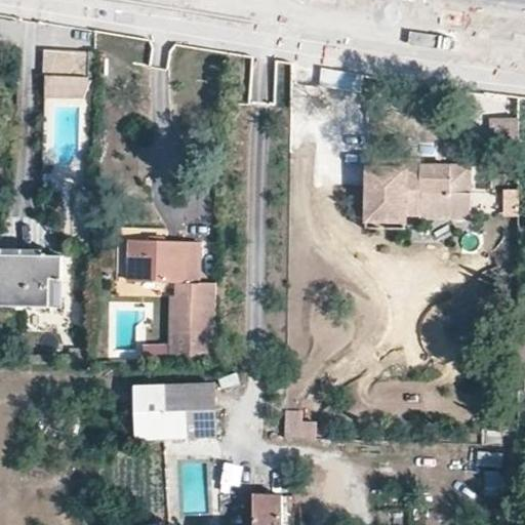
[(44,50),(44,71),(89,75),(89,53),(44,50)]
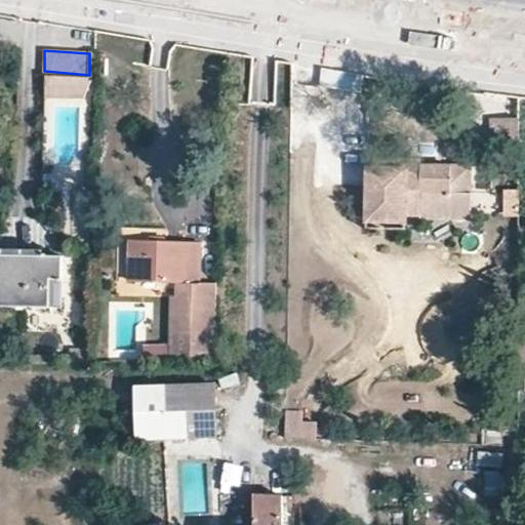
[(494,144),(509,144),(509,125),(494,125),(494,144)]
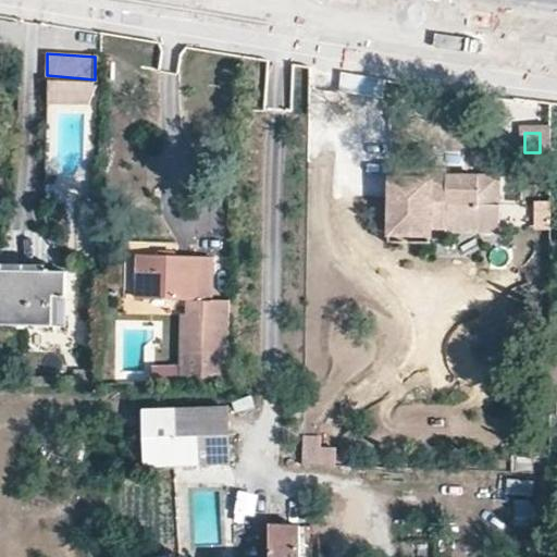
[(443,230),(444,175),(386,175),(386,230),(443,230)]
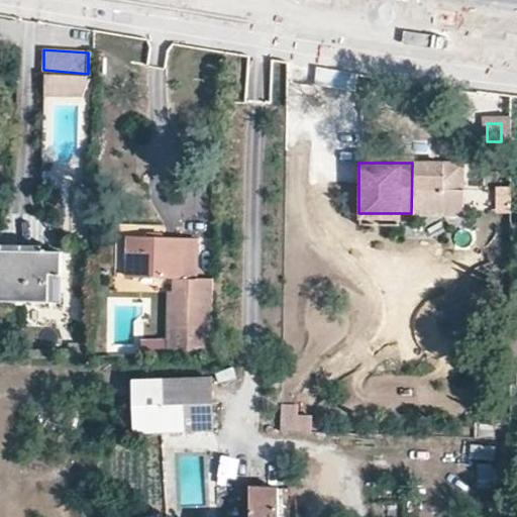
[(444,188),(444,163),(412,163),(411,213),(464,213),(464,188),(461,188),(444,188)]
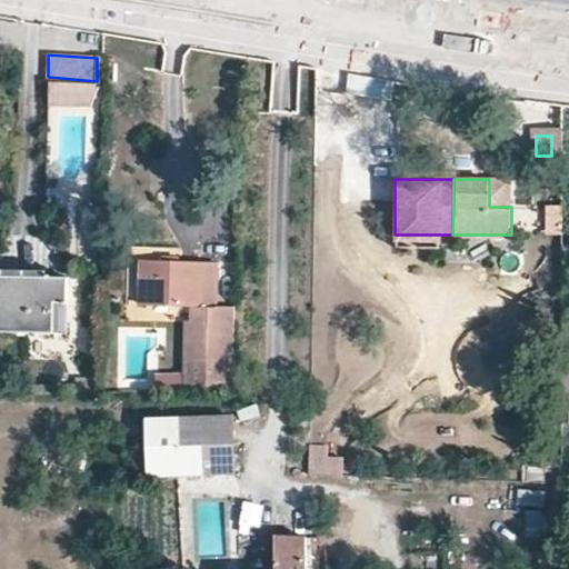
[(508,179),(489,179),(489,207),(508,207),(508,179)]
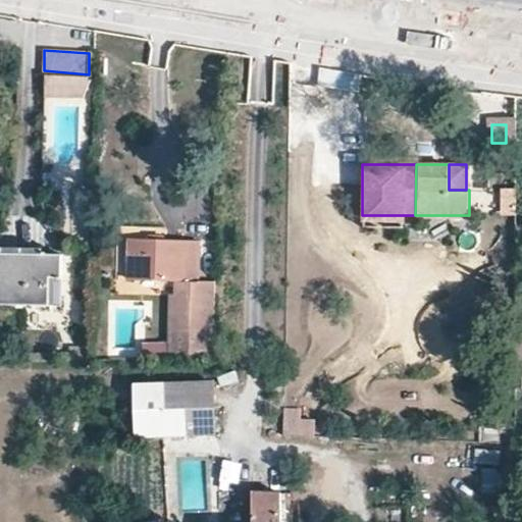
[(502,189),(503,215),(516,215),(515,189),(502,189)]
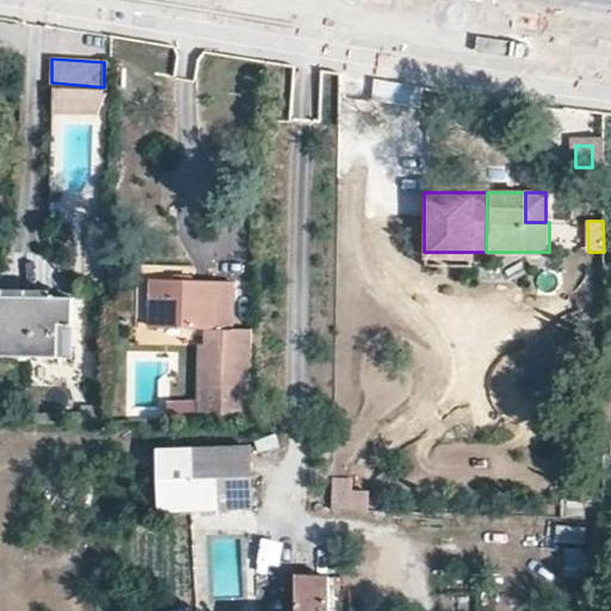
[(232,328),(232,282),(150,281),(149,327),(204,329),(204,344),(199,344),(198,386),(198,402),(198,419),(251,418),(251,388),(253,329),(232,328)]
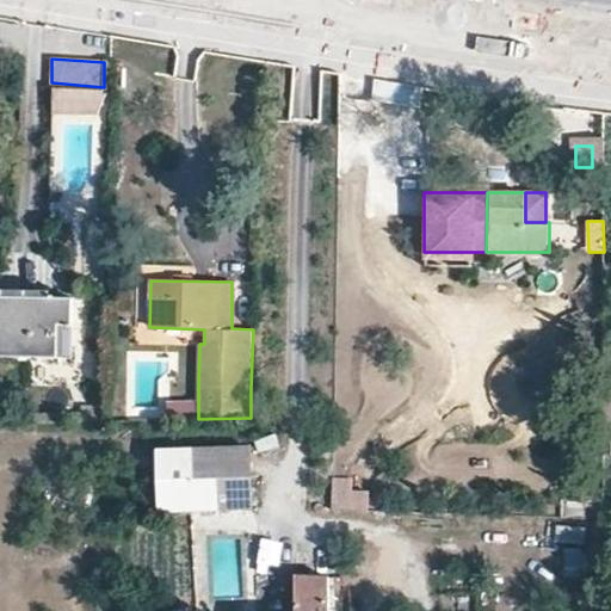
[(0,353),(72,356),(73,297),(0,296),(0,353)]
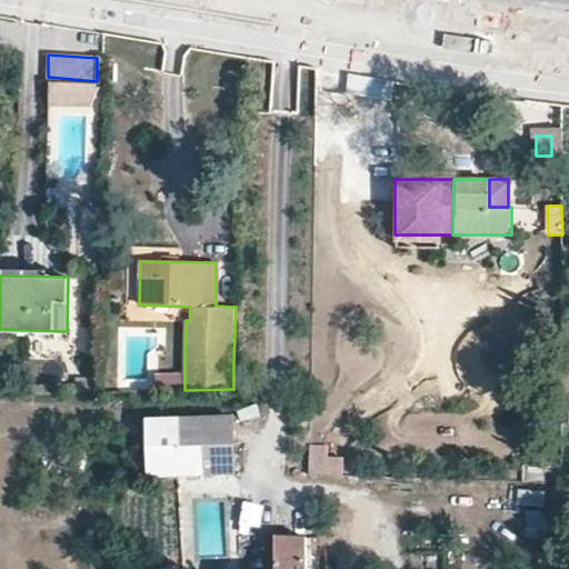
[(185,375),(161,375),(161,380),(153,381),(153,390),(185,390),(185,375)]
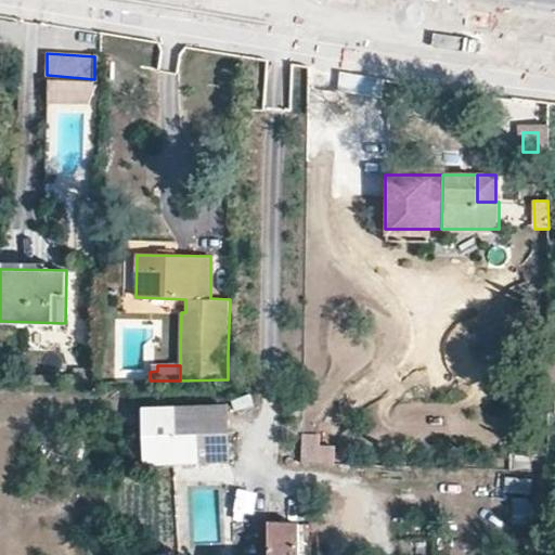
[(146,409),(149,463),(227,461),(226,408),(146,409)]
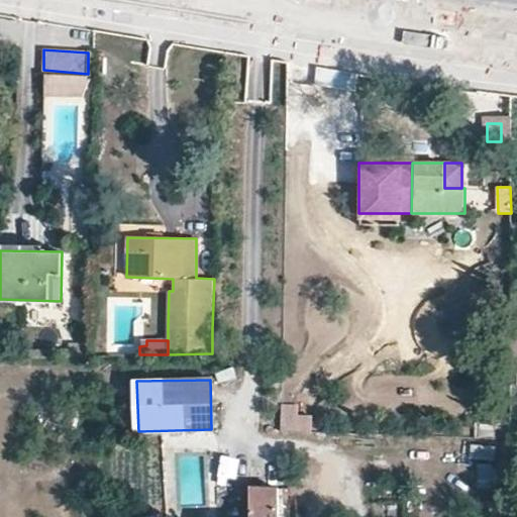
[(302,417),(287,417),(288,442),(315,443),(316,428),(302,427),(302,417)]
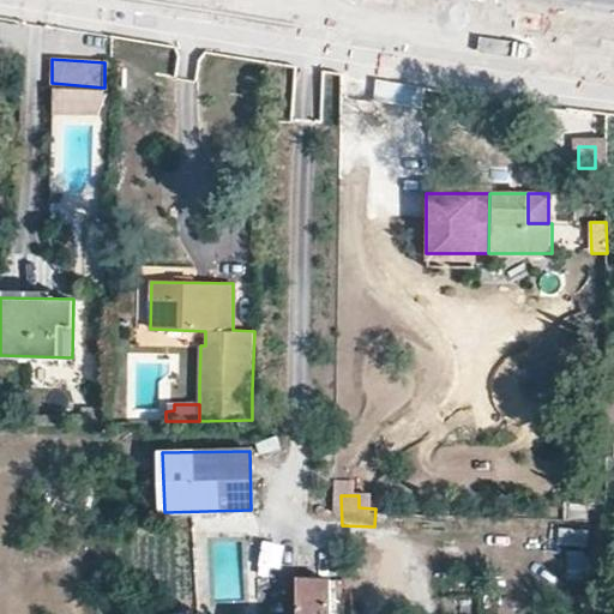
[(589,512),(588,534),(607,534),(607,506),(589,506),(589,512)]
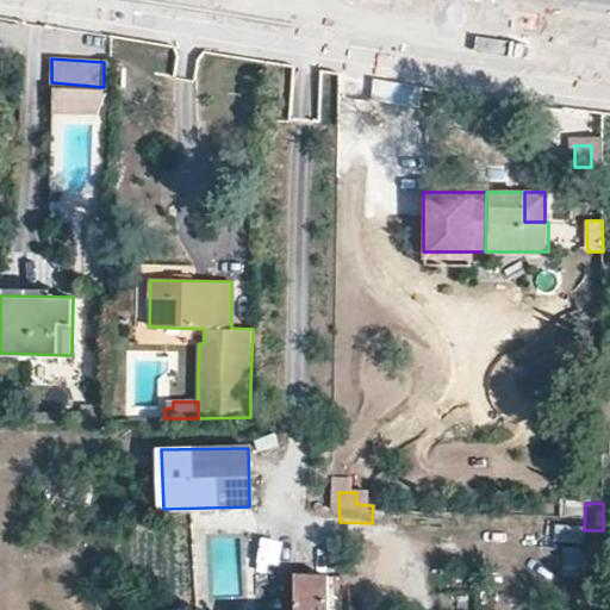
[(584,530),(585,509),(564,509),(562,529),(584,530)]
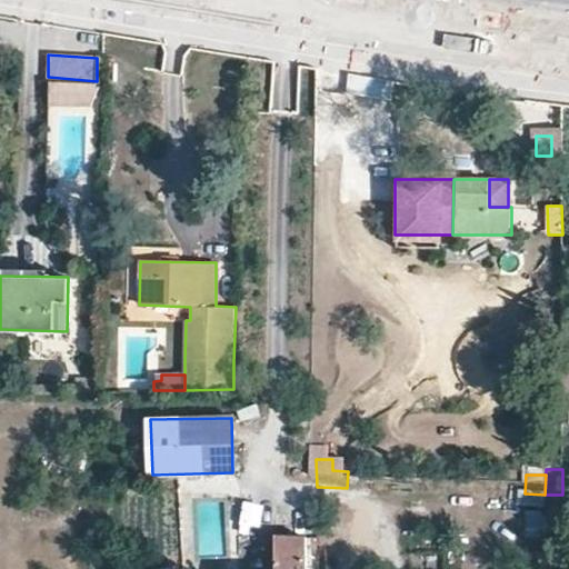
[(307,568),(306,537),(276,535),(277,568),(307,568)]
